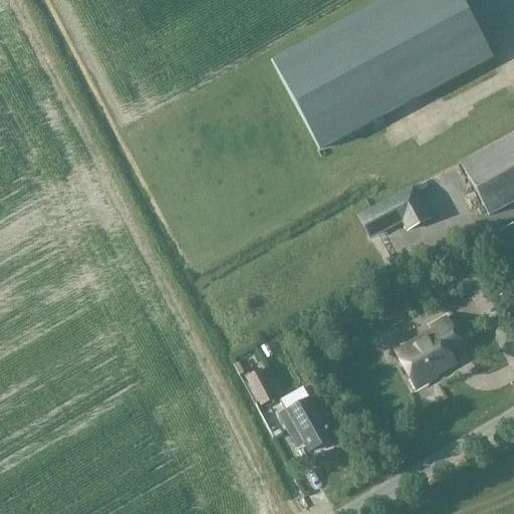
[(381,116),(492,58),(460,0),(386,0),(274,59),(321,149),(372,121),(374,126),(384,122),(381,116)]
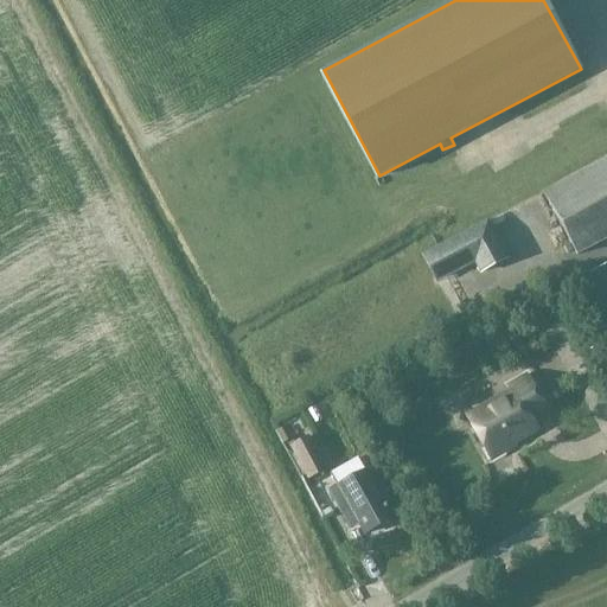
[(606,238),(606,157),(542,192),(576,256),(606,238)]
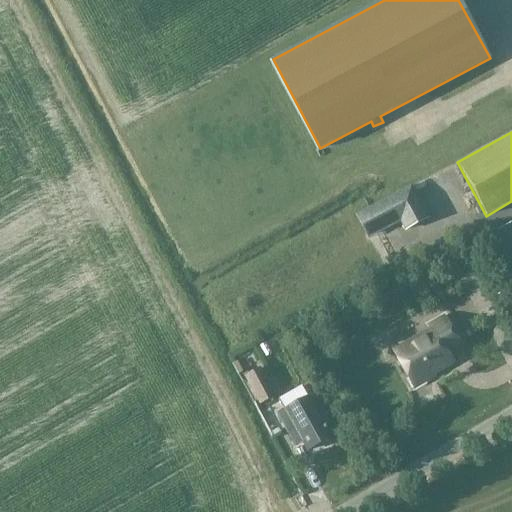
[(428,217),(410,185),(355,215),(368,238),(399,221),(404,230),(428,217)]
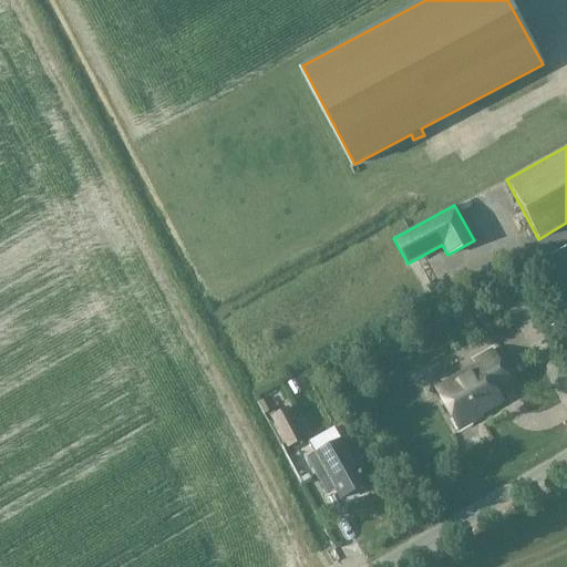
[(556,285),(566,279),(566,246),(544,259),(556,285)]
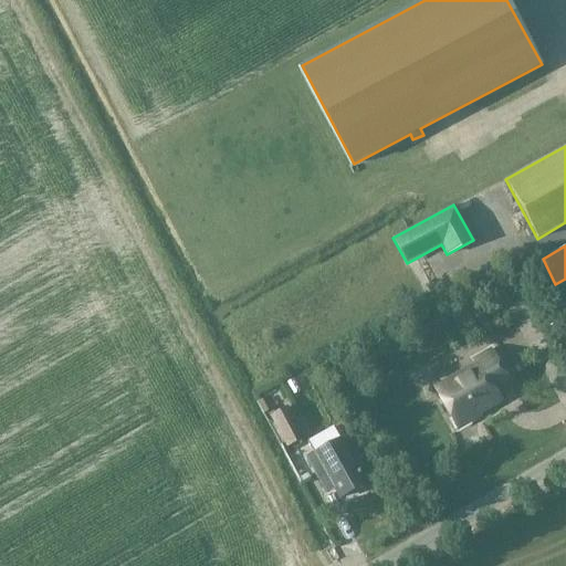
[(490,388),(504,380),(489,353),(473,362),(477,367),(465,374),(464,373),(451,380),(459,394),(446,400),(437,385),(435,386),(458,426),(479,413),(478,410),(496,399),(490,388)]
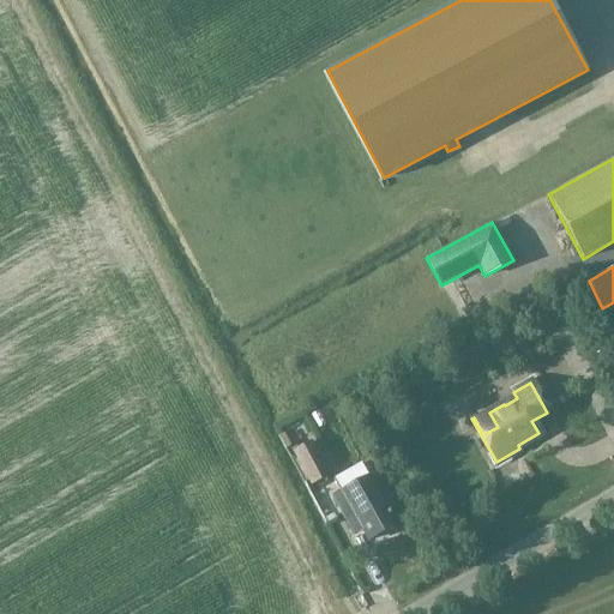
[(292,451),(311,486),(330,476),(311,440),(292,451)]
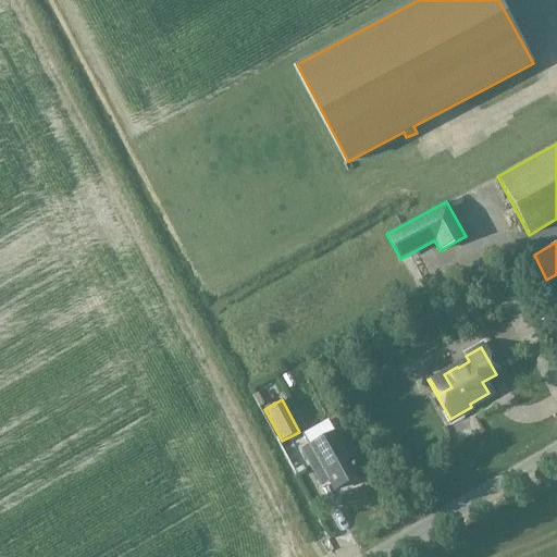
[(335,432),(300,452),(314,477),(322,472),(333,492),(359,477),(335,432)]
